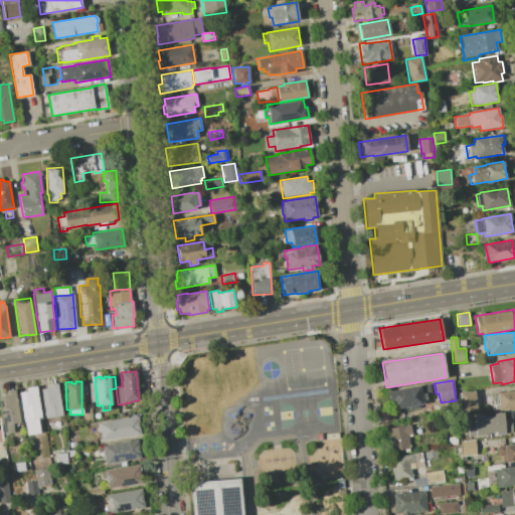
[(40,389),(48,388),(47,384),(57,383),(62,415),(45,418),(40,389)]
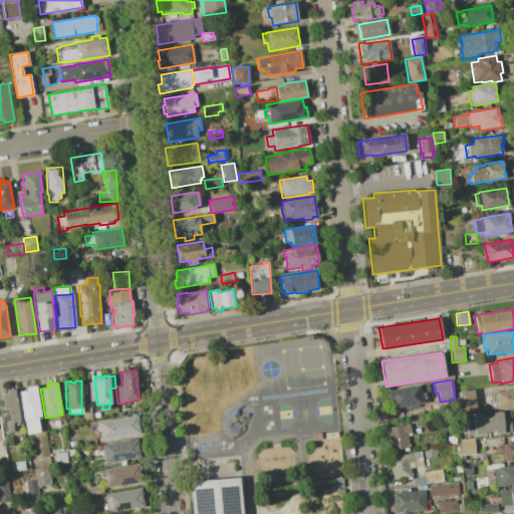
[(19,392),(27,391),(26,388),(36,386),(41,419),(38,420),(40,433),(26,435),(19,392)]
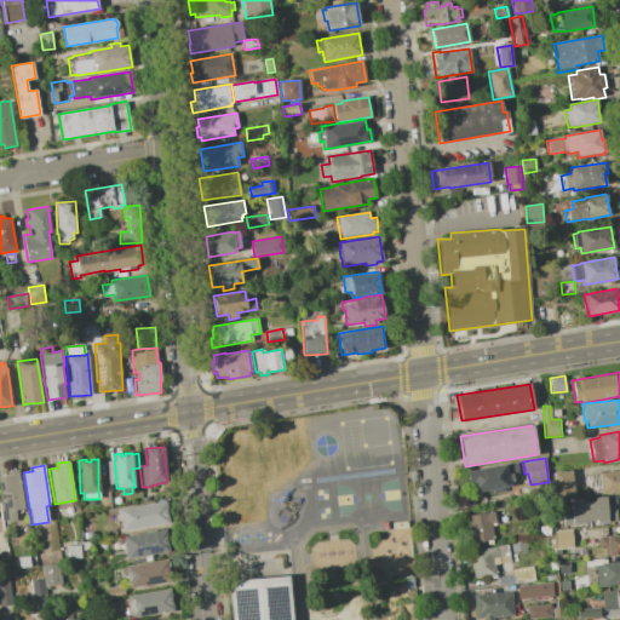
[(466,472),(505,465),(506,475),(512,474),(514,482),(507,482),(509,487),(504,488),(504,492),(483,495),(483,492),(474,493),(471,483),(468,484),(466,472)]
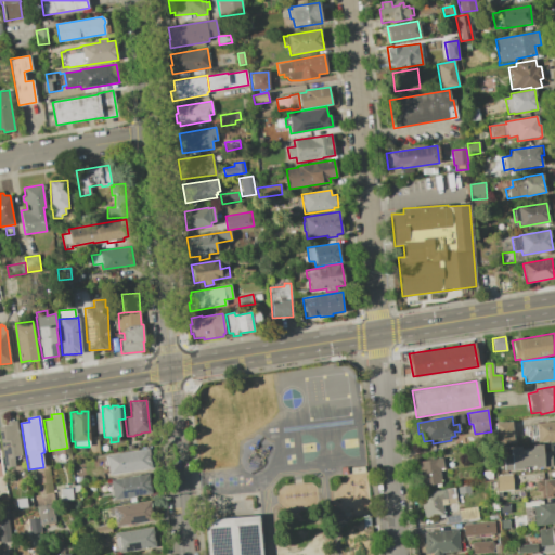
[(0,438),(0,425),(7,425),(5,422),(16,421),(22,455),(13,456),(15,467),(5,469),(0,438)]
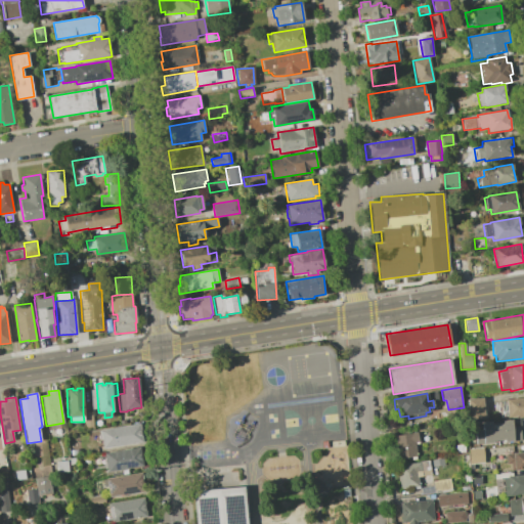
[(523,397),(523,416),(508,419),(508,417),(503,418),(503,411),(498,412),(497,406),(495,406),(495,403),(501,402),(501,401),(506,401),(506,400),(523,397)]
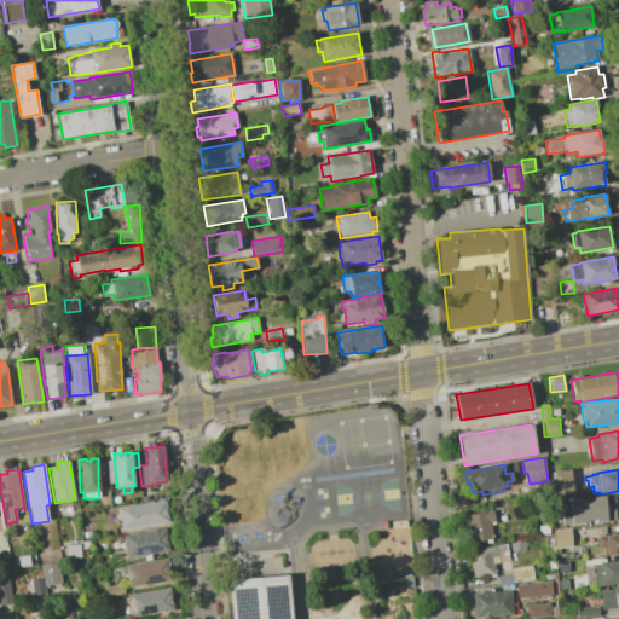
[(571,470),(573,490),(576,489),(576,493),(554,496),(551,472),(571,470)]
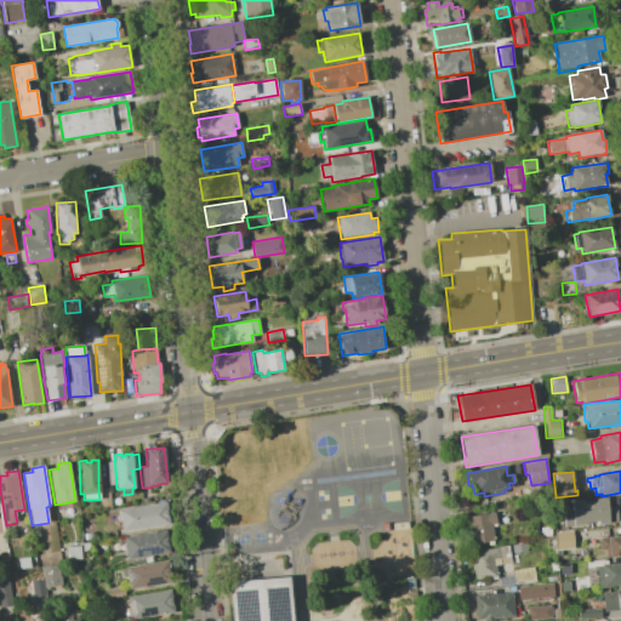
[(98,489),(109,489),(110,507),(100,507),(100,500),(98,489)]
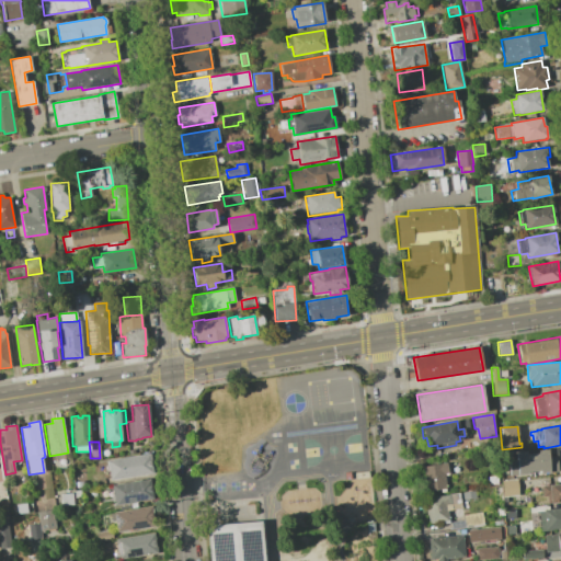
[(510,476),(510,460),(516,460),(516,453),(527,451),(527,454),(538,454),(538,450),(549,449),(549,457),(558,456),(559,472),(539,473),(539,471),(528,472),(528,474),(510,476)]
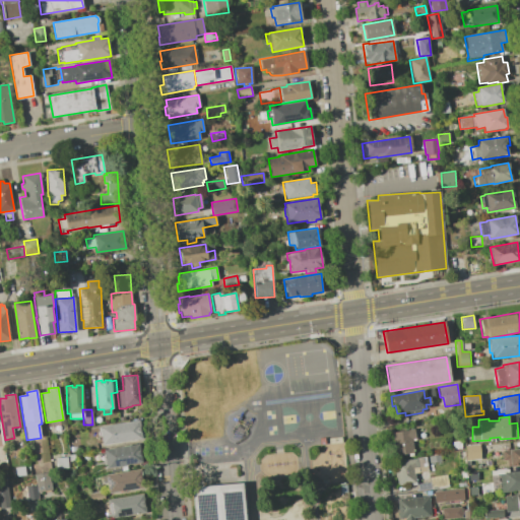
[(100,427),(141,419),(145,440),(103,447),(102,440),(99,441),(98,437),(100,436),(98,428),(100,428),(100,427)]
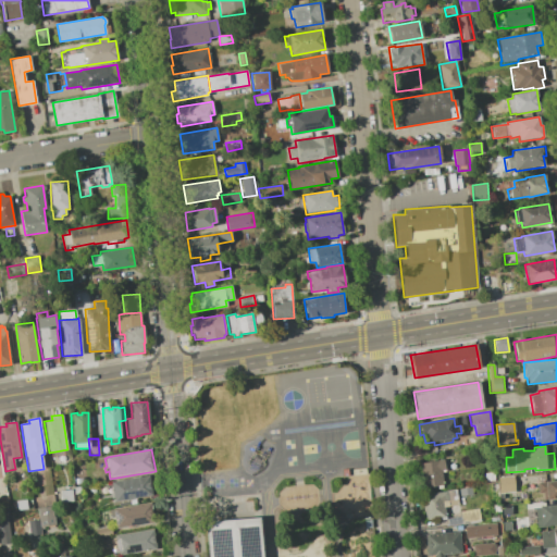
[(418,463),(443,459),(445,470),(441,470),(443,485),(422,489),(418,463)]
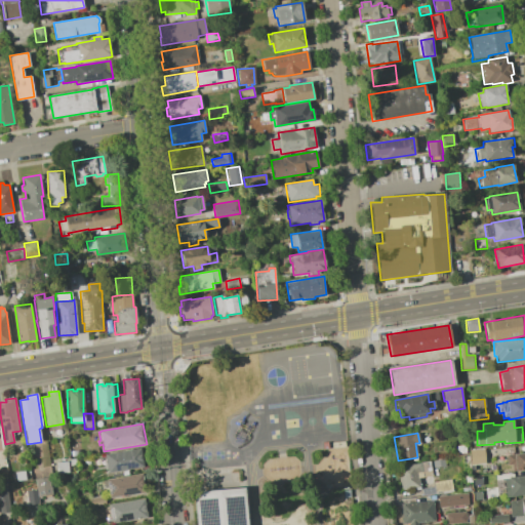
[(108,473),(107,468),(101,469),(98,457),(105,456),(105,453),(140,448),(144,467),(108,473)]
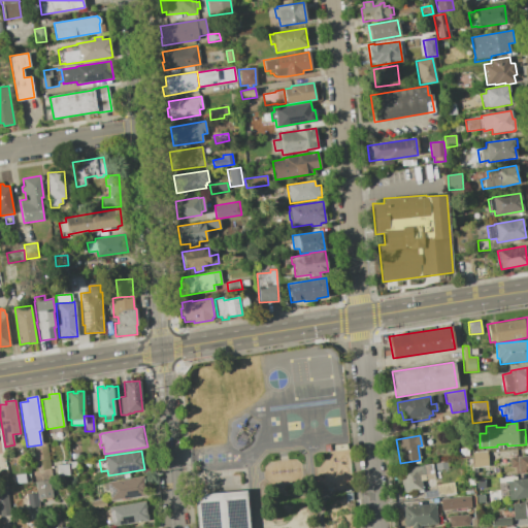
[(472,453),(487,451),(489,466),(473,468),(472,453)]
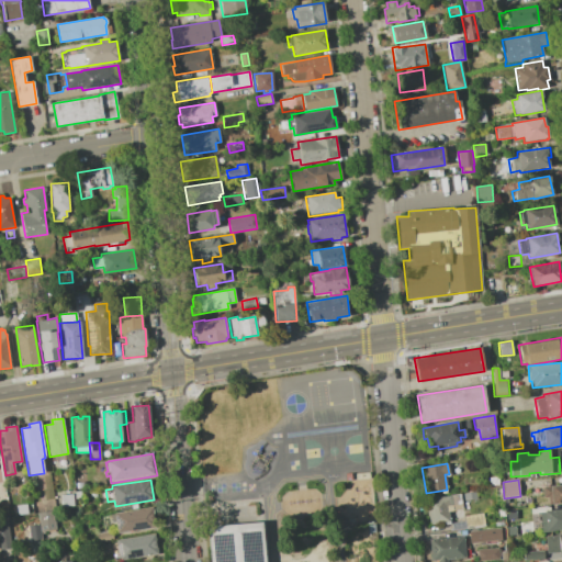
[(561,485),(561,503),(548,505),(547,497),(542,497),(542,487),(550,486),(561,485)]
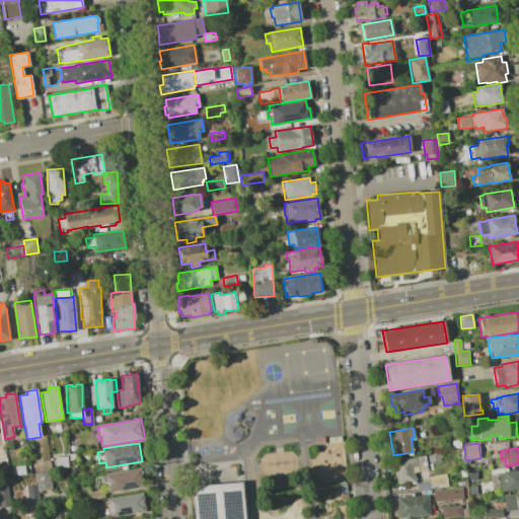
[(441,454),(442,460),(428,462),(427,456),(441,454)]
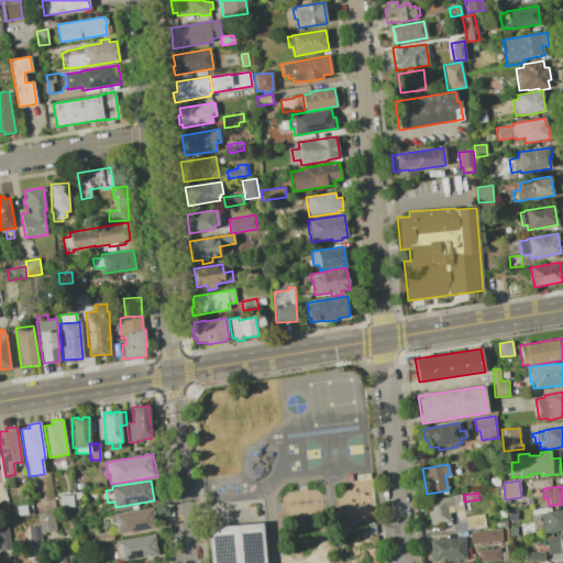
[(61,496),(74,495),(74,507),(62,508),(61,496)]
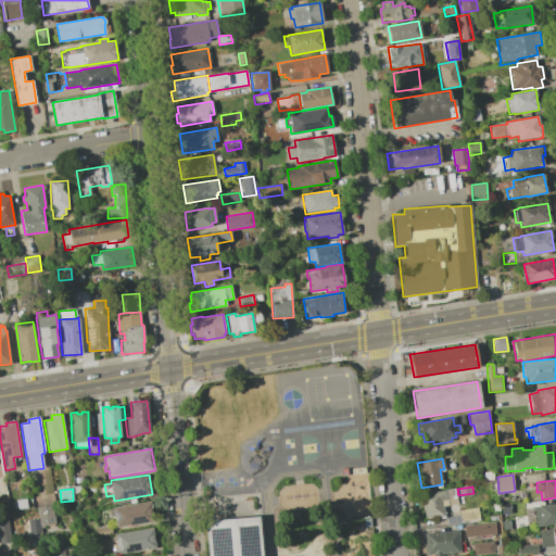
[(426,519),(421,494),(445,491),(447,500),(441,501),(442,506),(443,506),(445,516),(426,519)]
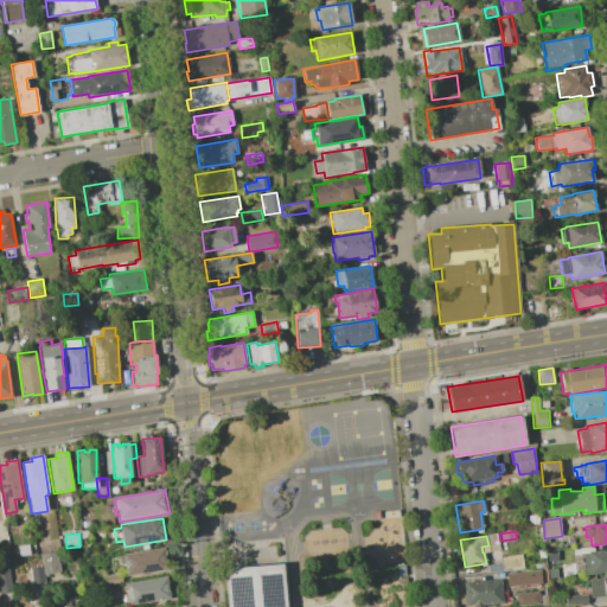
[(127,575),(125,563),(121,564),(120,556),(123,556),(123,554),(165,548),(168,569),(127,575)]
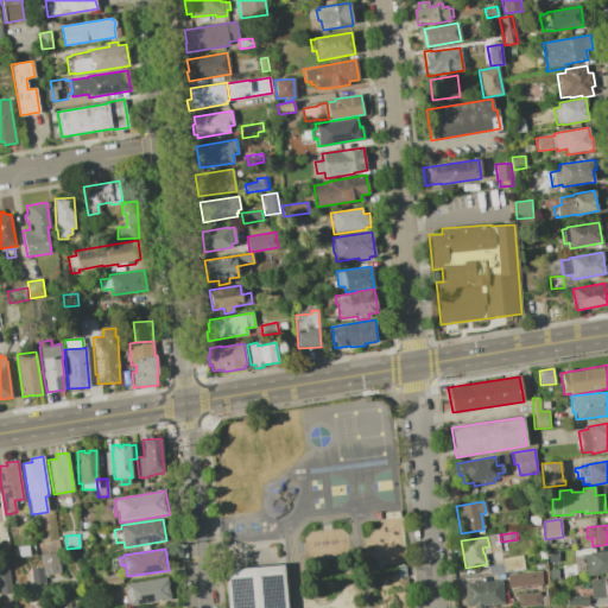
[(576,550),(577,559),(572,559),(572,568),(563,569),(562,552),(576,550)]
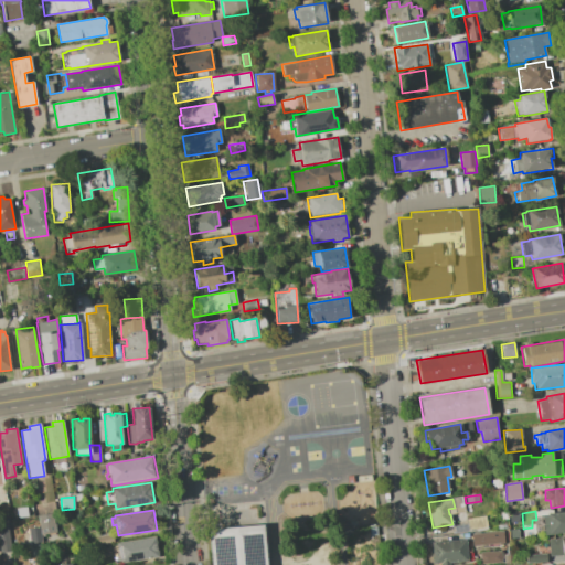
[(547,513),(564,511),(564,532),(544,535),(542,515),(547,514),(547,513)]
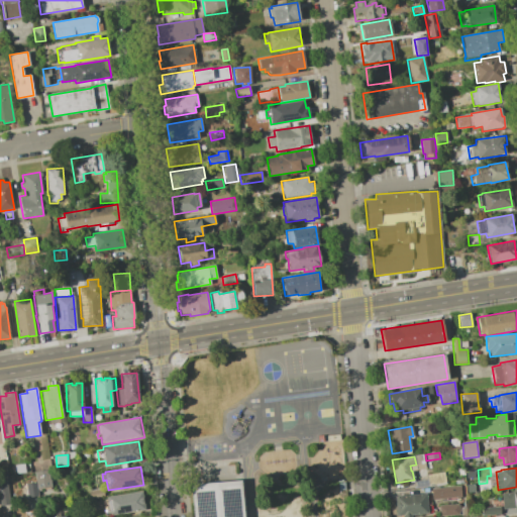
[(35,482),(34,473),(47,470),(48,479),(49,479),(52,488),(37,490),(35,482)]
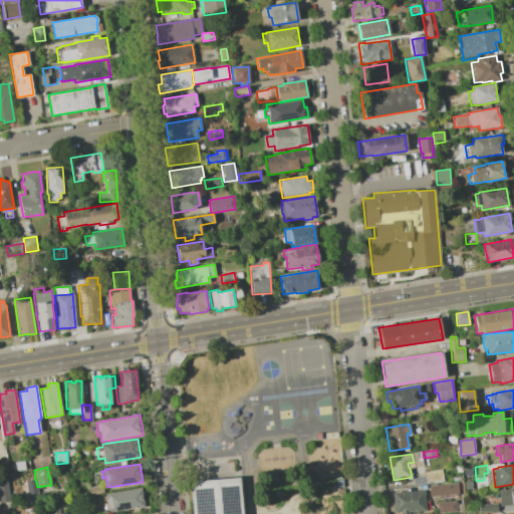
[(425,473),(442,469),(444,480),(427,483),(426,477),(425,473)]
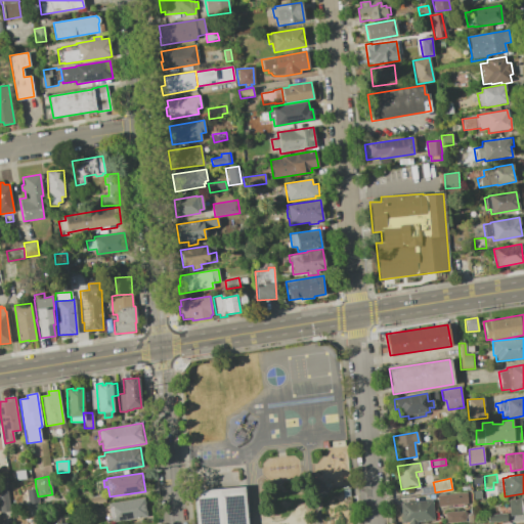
[(420,487),(420,480),(432,479),(433,486),(420,487)]
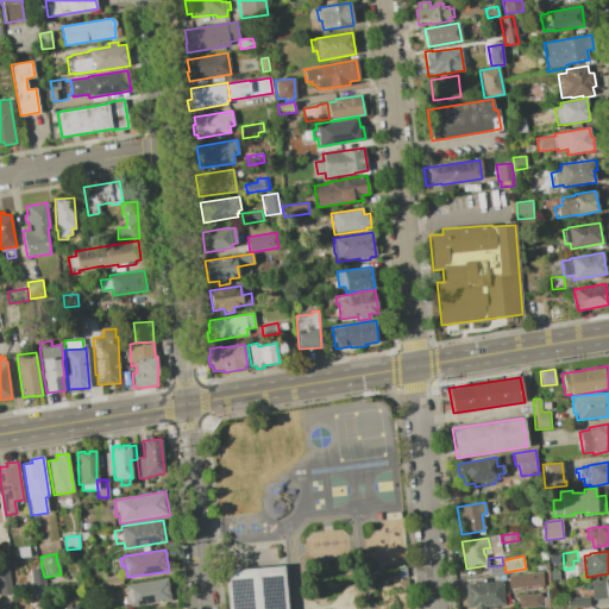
[(0,564),(7,563),(13,594),(0,596),(0,564)]
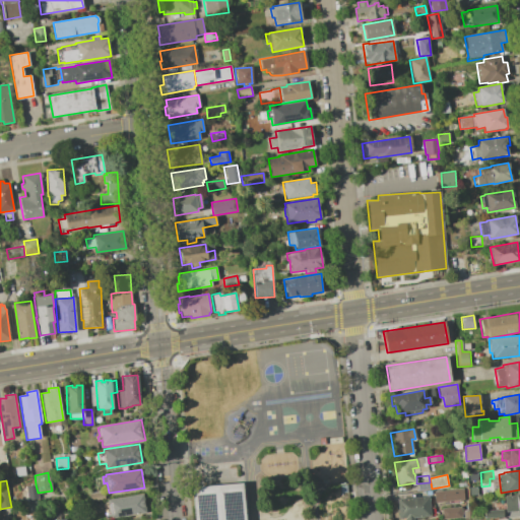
[(194,519),(192,486),(243,482),(246,519),(194,519)]
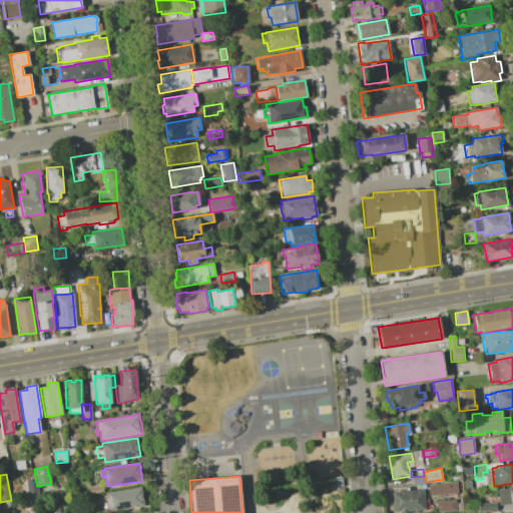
[(412,478),(425,476),(426,482),(413,485),(412,478)]
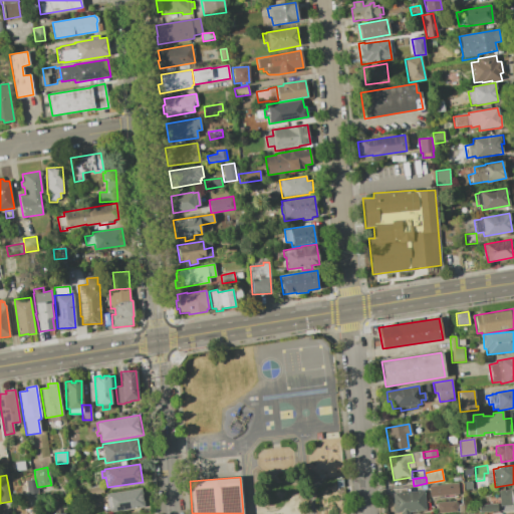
[(25,481),(35,479),(37,487),(38,493),(28,495),(25,481)]
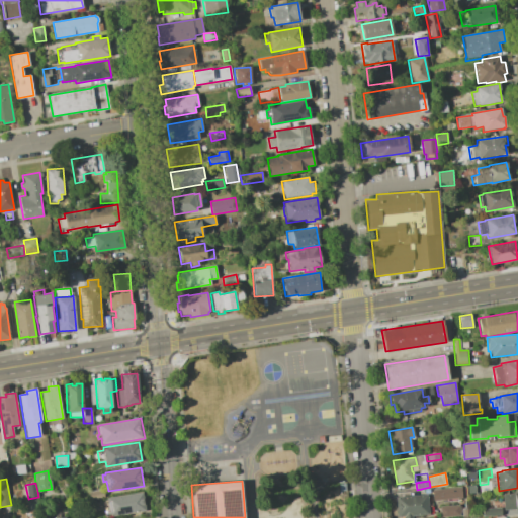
[(432,489),(461,487),(462,498),(433,501),(432,489)]
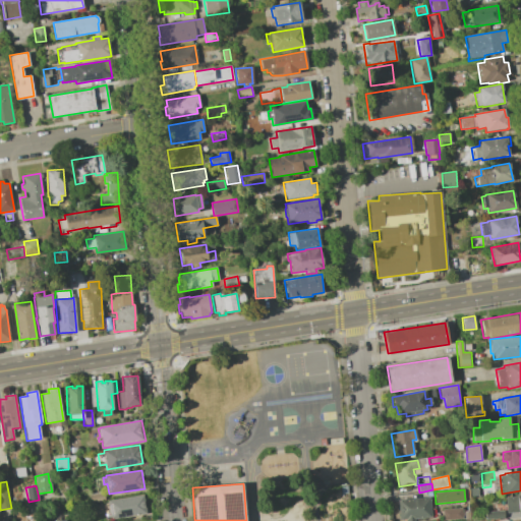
[(104,491),(105,501),(91,503),(90,495),(104,491)]
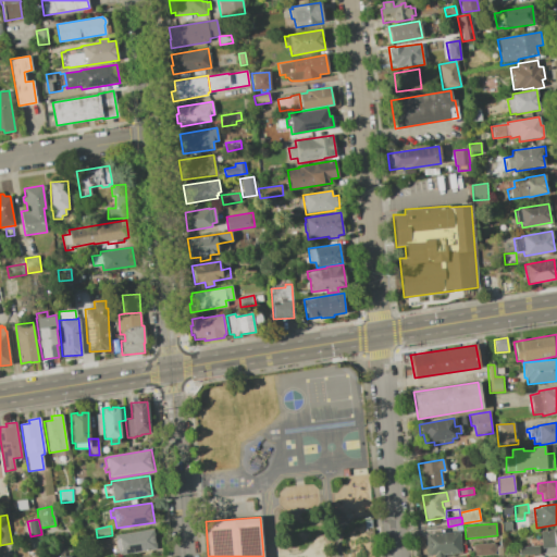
[(114,535),(158,528),(161,549),(118,556),(114,535)]
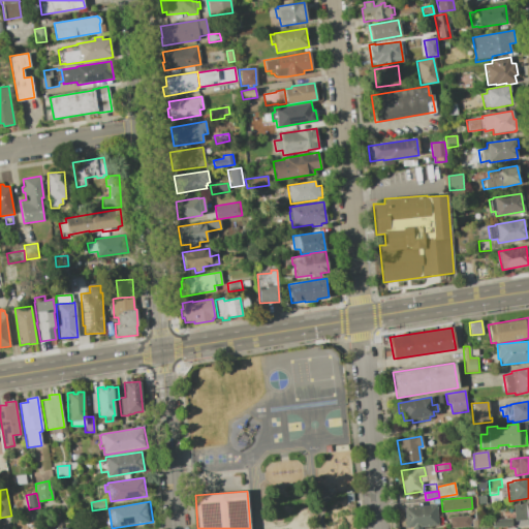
[(525,502),(528,501),(528,520),(527,521),(527,520),(515,521),(514,518),(507,518),(506,507),(512,507),(512,505),(525,503),(525,502)]
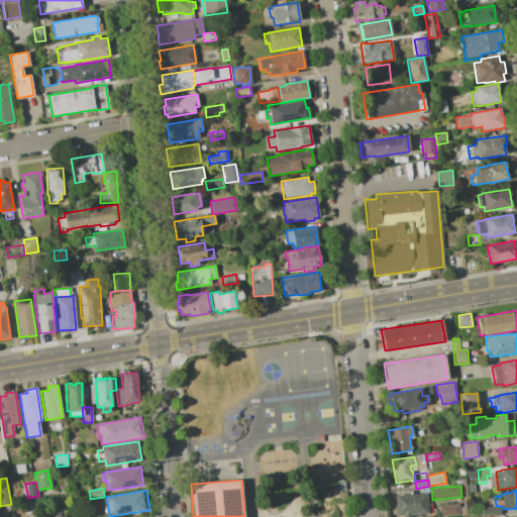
[(426,493),(428,513),(411,515),(411,516),(402,516),(402,515),(396,516),(394,496),(426,493)]
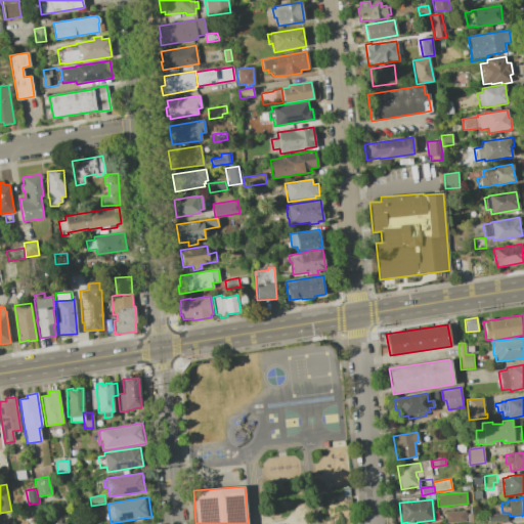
[(445,523),(444,512),(448,512),(448,511),(451,511),(451,512),(465,511),(466,522),(445,523)]
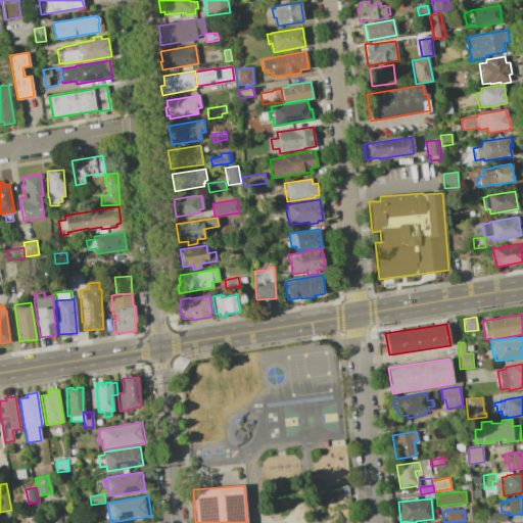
[(507,512),(508,520),(488,522),(487,514),(507,512)]
